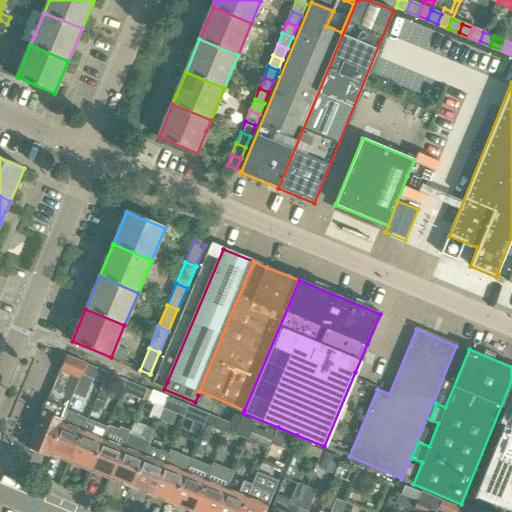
[(47,401),(28,448),(47,456),(50,451),(62,420),(66,410),(66,409),(82,374),(86,364),(67,356),(47,401)]
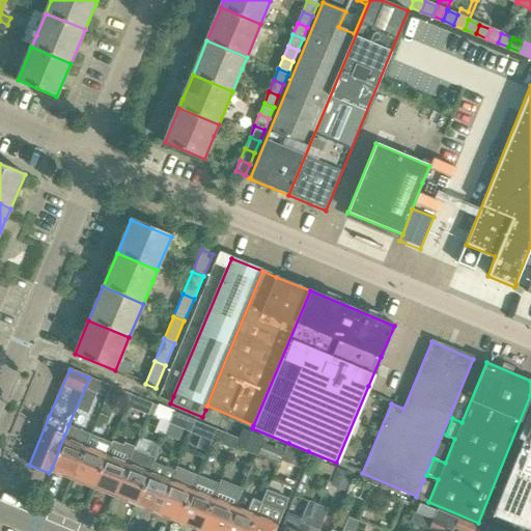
[(89,378),(85,388),(106,397),(110,387),(89,378)]
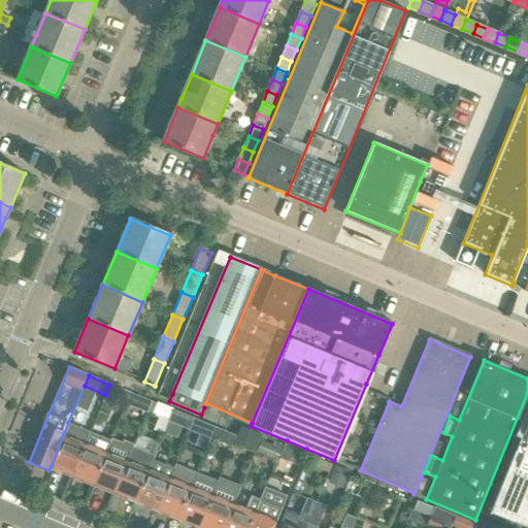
[(105,395),(102,401),(111,405),(119,388),(109,385),(105,395)]
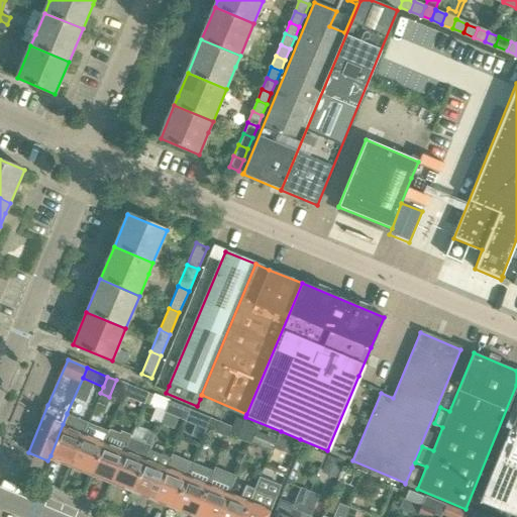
[(123,397),(143,405),(148,393),(127,385),(123,397)]
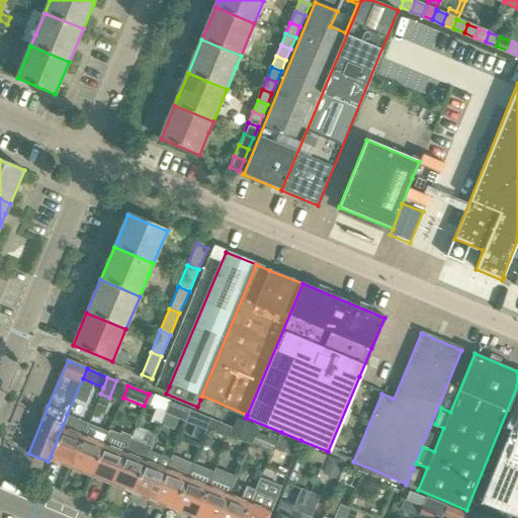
[(154,396),(149,407),(167,415),(172,403),(154,396)]
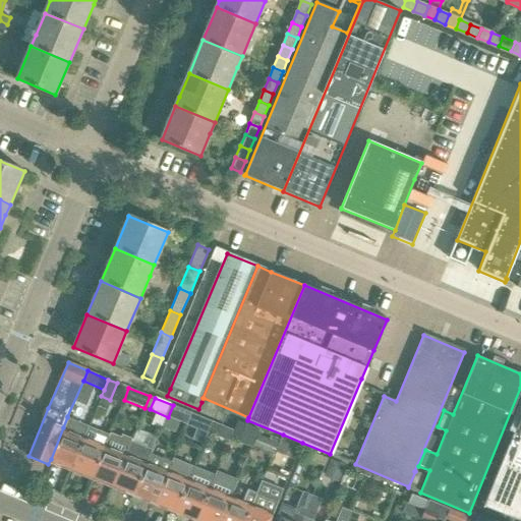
[(186,424),(191,413),(173,405),(168,417),(186,424)]
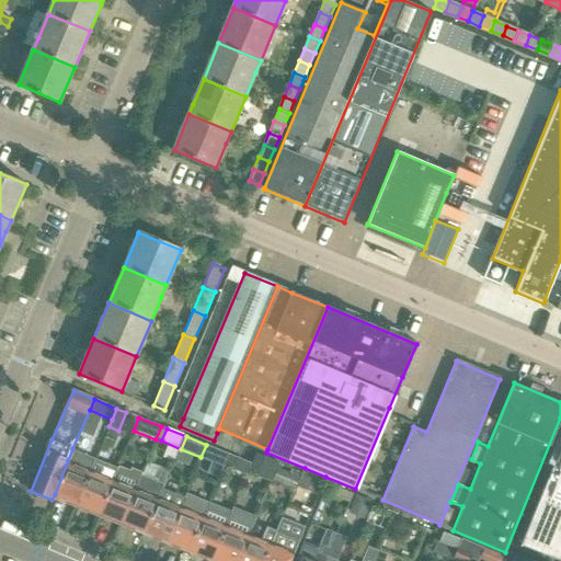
[(560,560),(560,445),(515,556),(528,560),(560,560)]
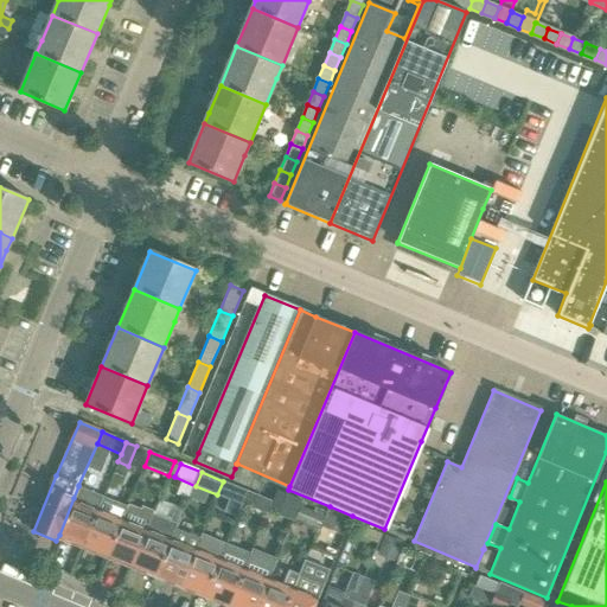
[(74,498),(59,535),(84,545),(98,509),(97,509),(102,497),(89,491),(78,486),(74,498)]
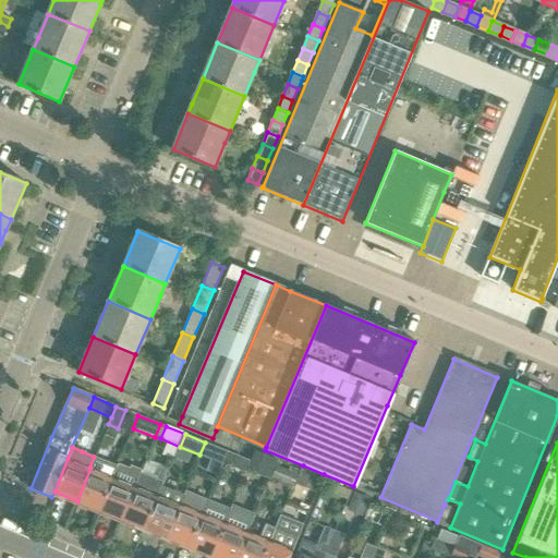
[(255,449),(247,470),(270,478),(278,459),(255,449)]
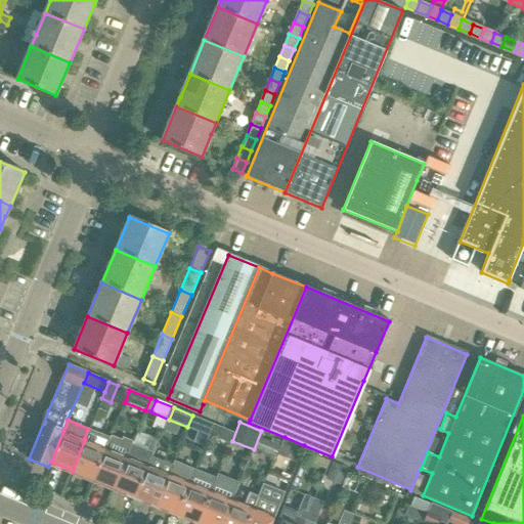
[(209,436),(229,444),(234,432),(214,424),(209,436)]
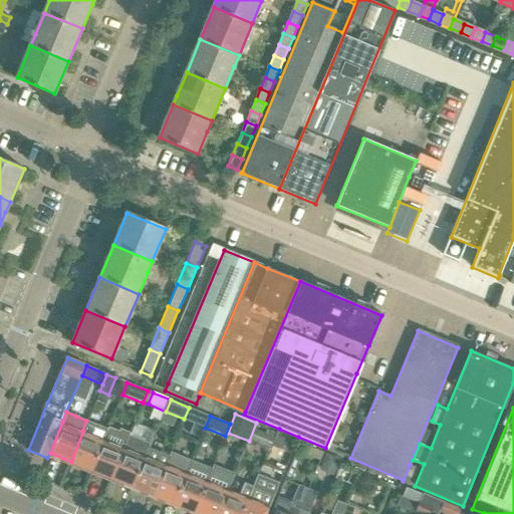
[(83,431),(71,462),(92,470),(104,440),(108,430),(86,421),(82,431),(83,431)]
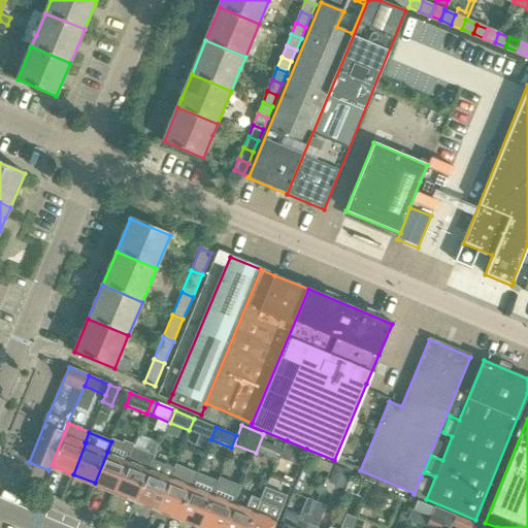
[(107,452),(95,483),(116,492),(133,449),(132,449),(133,446),(124,441),(123,443),(112,438),(111,441),(107,452)]
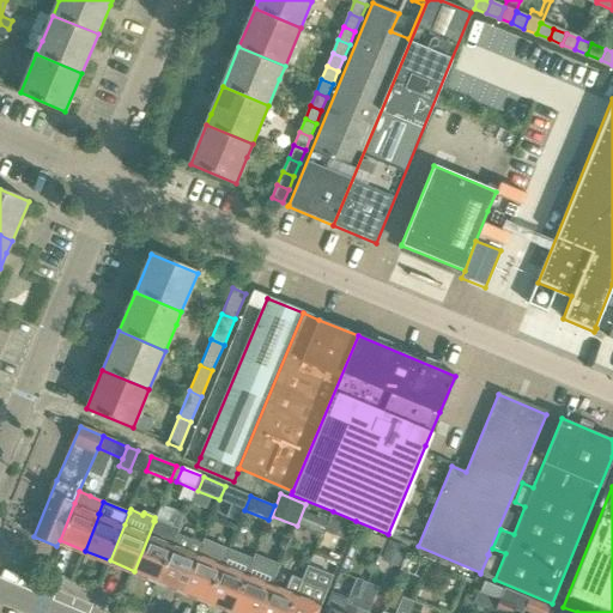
[(304,511),(303,516),(298,526),(321,535),(329,517),(319,513),(316,516),(304,511)]
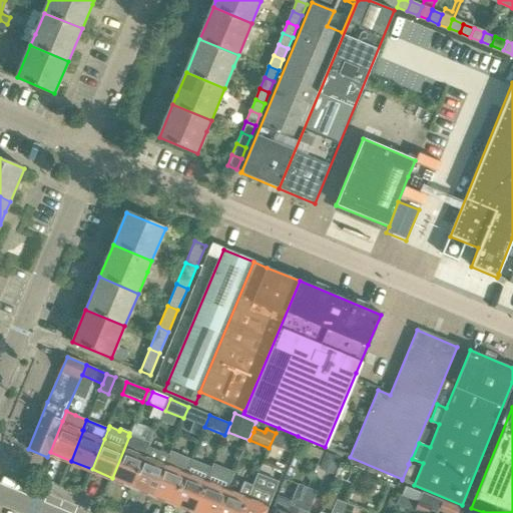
[(279,428),(272,446),(290,453),(298,436),(279,428)]
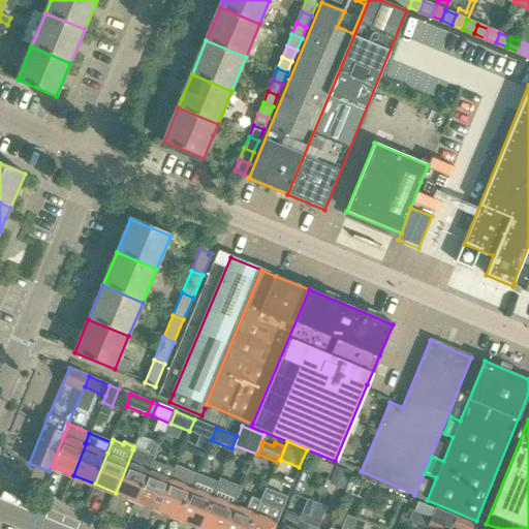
[(133,449),(116,493),(138,502),(151,470),(149,469),(152,460),(154,458),(142,453),(133,449)]
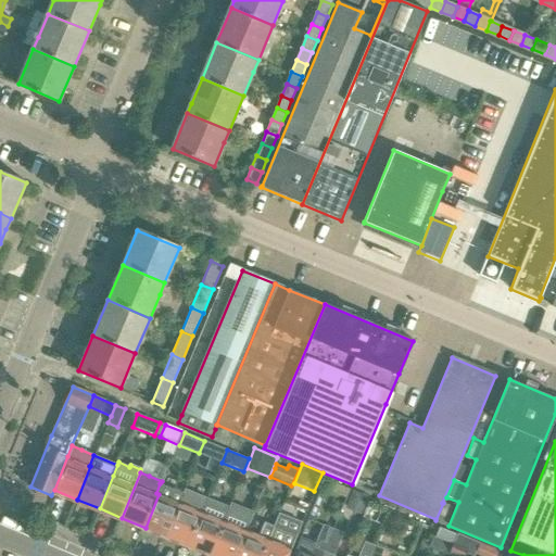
[(159,494),(146,528),(166,536),(180,503),(179,503),(182,493),(160,483),(156,493),(159,494)]
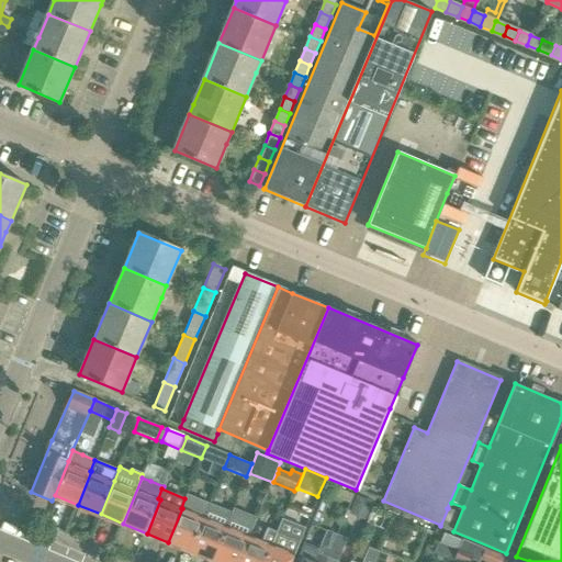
[(182,508),(168,542),(191,551),(204,517),(211,504),(187,494),(184,498),(181,508),(182,508)]
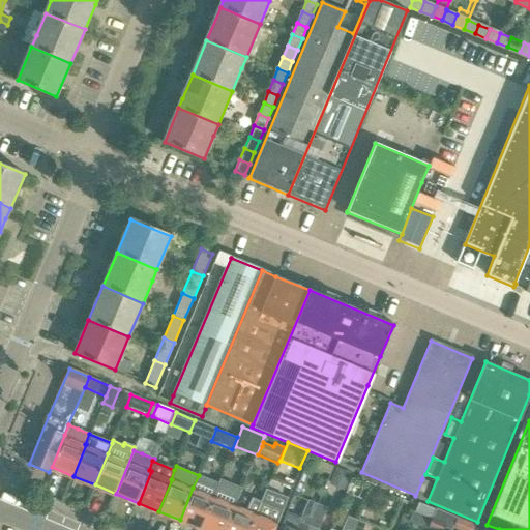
[(193,488),(180,520),(201,528),(213,497),(219,483),(199,475),(193,488)]
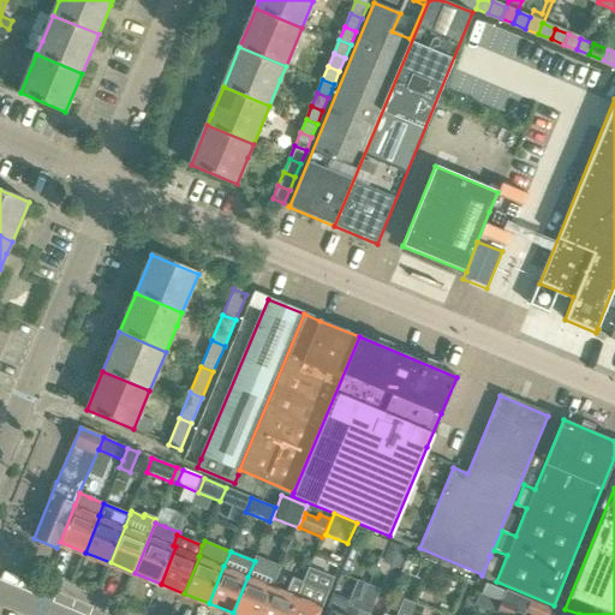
[(248,577),(233,613),(238,614),(261,614),(274,586),(282,566),(256,556),(255,561),(248,577)]
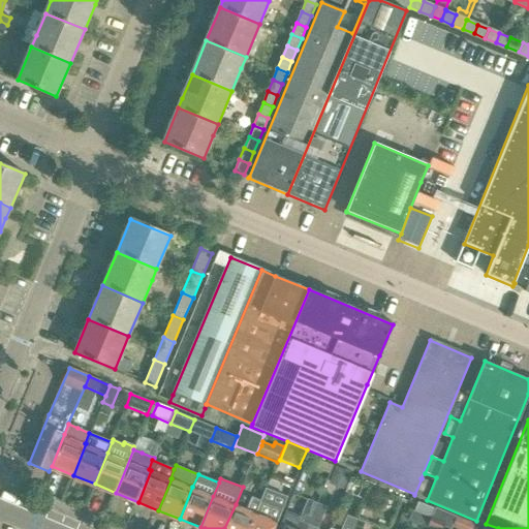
[(430,481),(422,478),(414,495),(424,499),(430,481)]
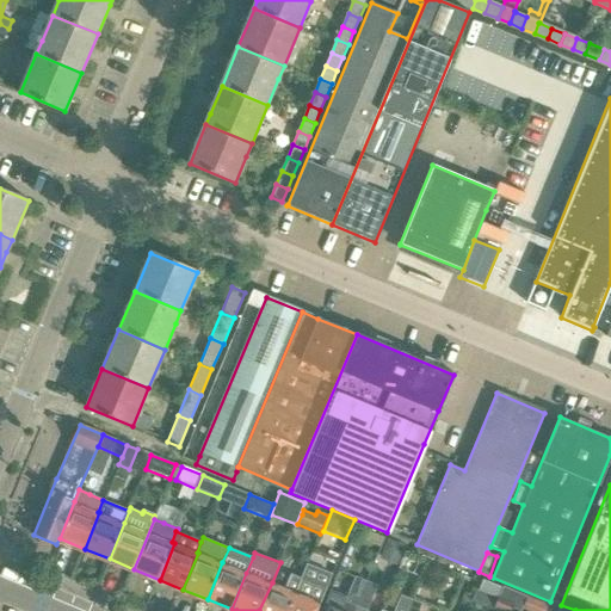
[(272,582),(259,610),(287,610),(301,578),(290,573),(284,588),(272,582)]
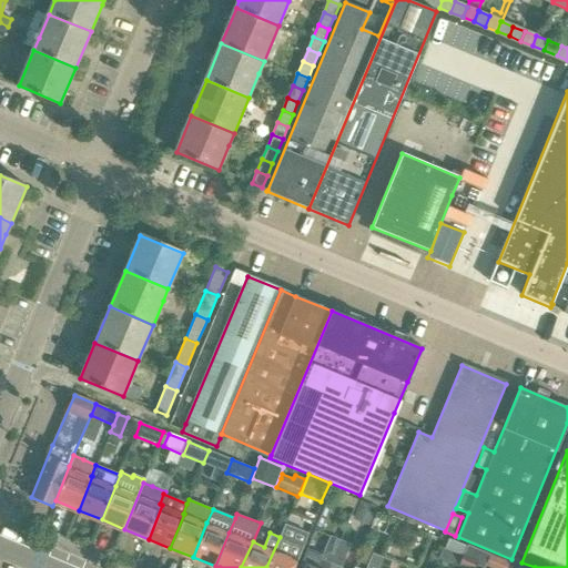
[(305,567),(304,567),(331,567),(342,541),(330,536),(323,553),(313,549),(305,567)]
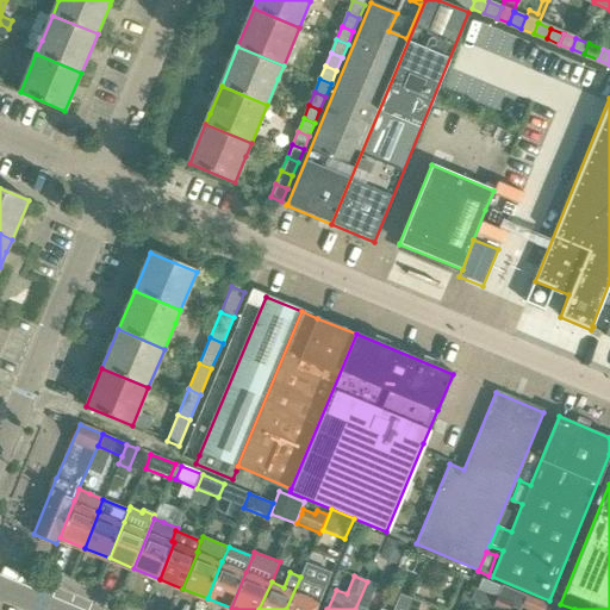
[(300,577),(286,609),(316,609),(324,591),(325,587),(300,577)]
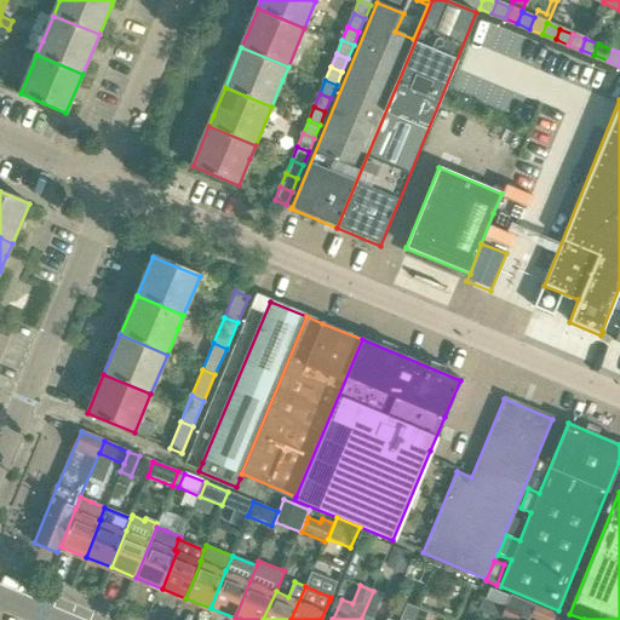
[(504,606),(509,596),(489,587),(486,598),(504,606)]
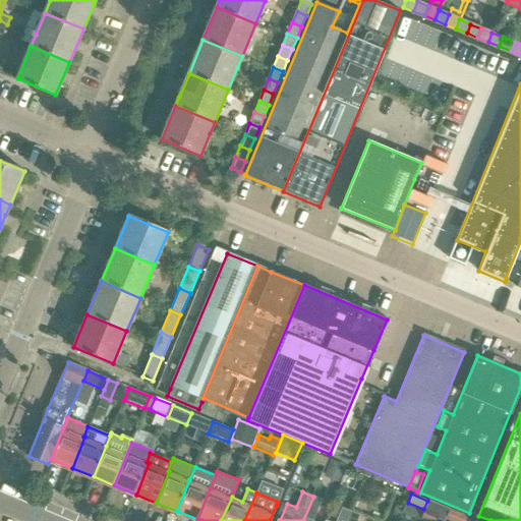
[(313,497),(303,520),(312,520),(322,500),(313,497)]
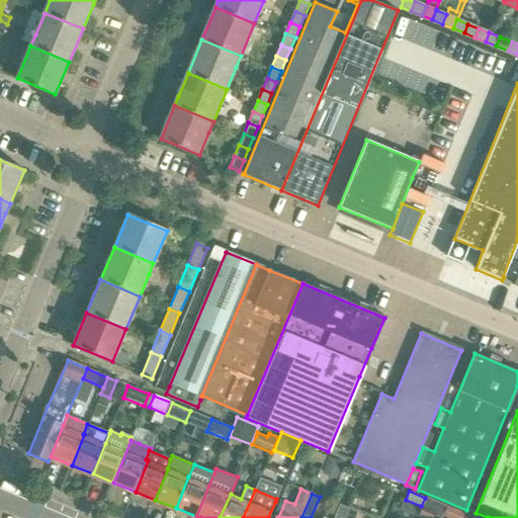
[(448,506),(426,498),(419,517),(422,517),(432,517),(433,515),(440,517),(441,517),(442,516),(443,516),(448,506)]
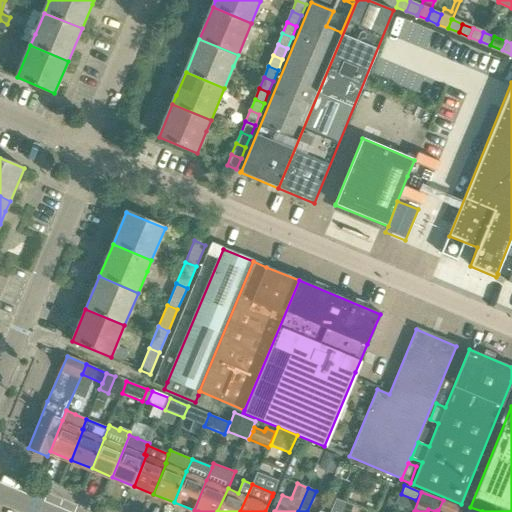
[(319,511),(342,511),(346,503),(336,499),(330,511),(321,511),(320,511),(319,511)]
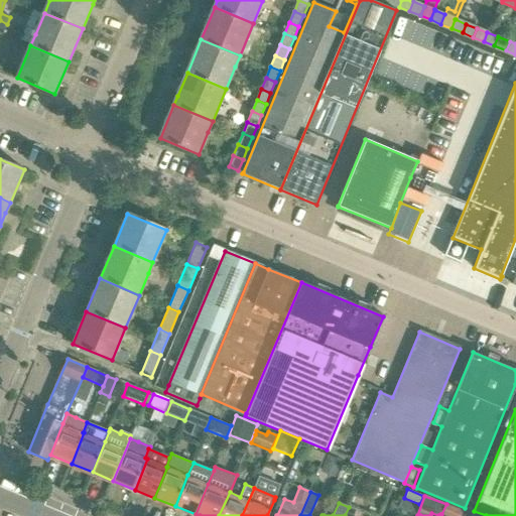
[(445,515),(461,515),(463,511),(446,504),(441,514),(445,515)]
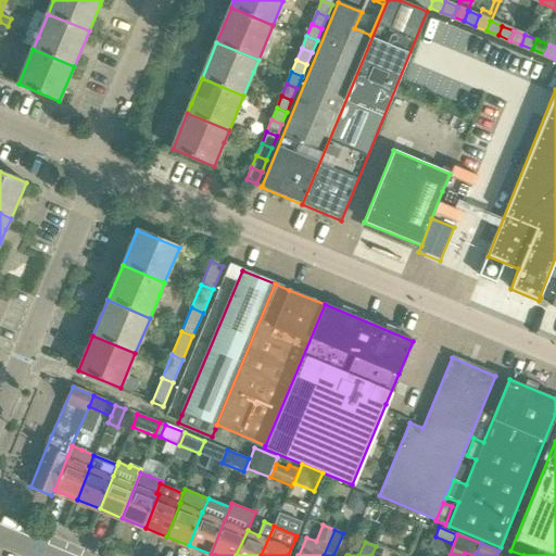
[(371,555),(382,555),(386,551),(376,546),(371,555)]
